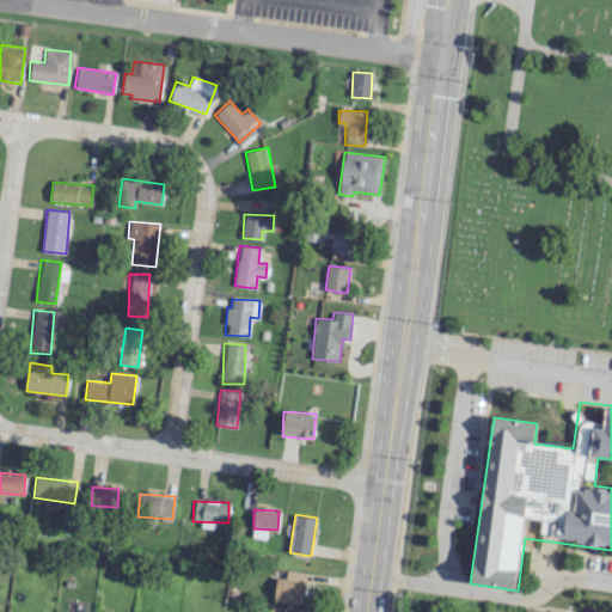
[(276,577),(274,601),(301,604),(305,571),(286,570),(286,577),(276,577)]
